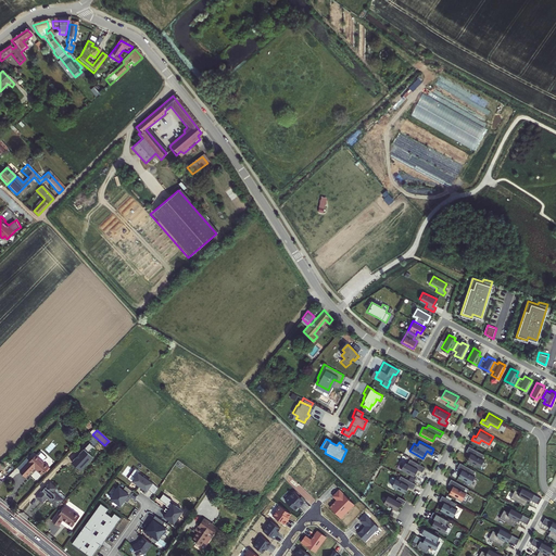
[(480,456),(482,452),(468,444),(466,450),(470,452),(467,458),(480,466),(483,458),(480,456)]
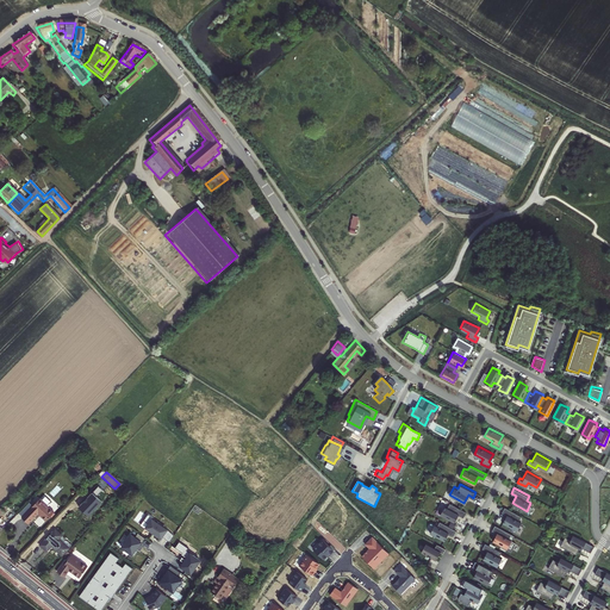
[(38,498),(20,517),(26,523),(36,514),(44,521),(53,512),(38,498)]
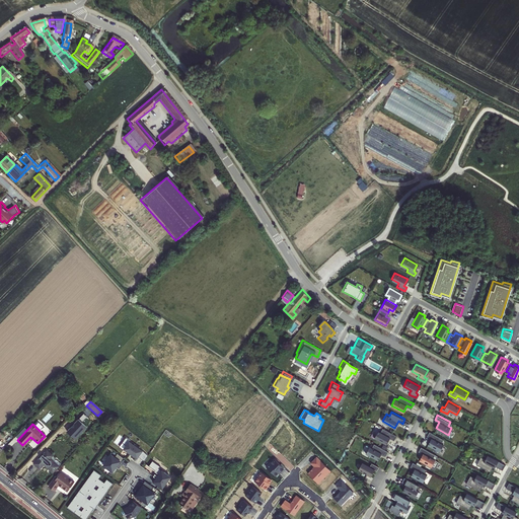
[(396,435),(383,428),(381,432),(377,430),(374,437),(386,443),(389,437),(393,439),(396,435)]
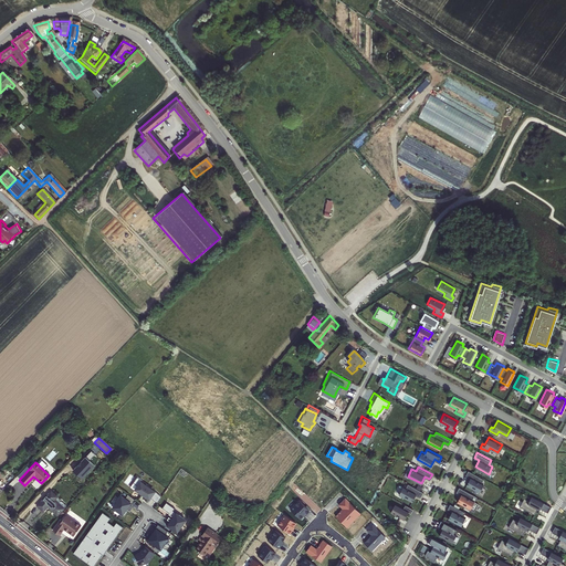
[(480,481),(482,478),(468,469),(465,474),(470,477),(467,483),(480,491),(483,483),(480,481)]
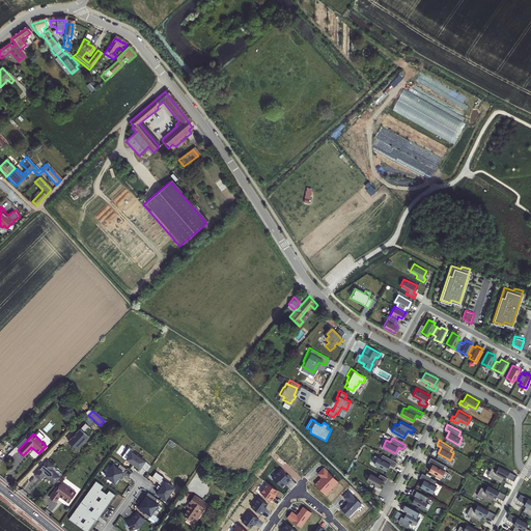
[(130,454),(128,457),(140,467),(141,466),(147,470),(151,465),(132,451),(133,449),(129,446),(126,452),(130,454)]
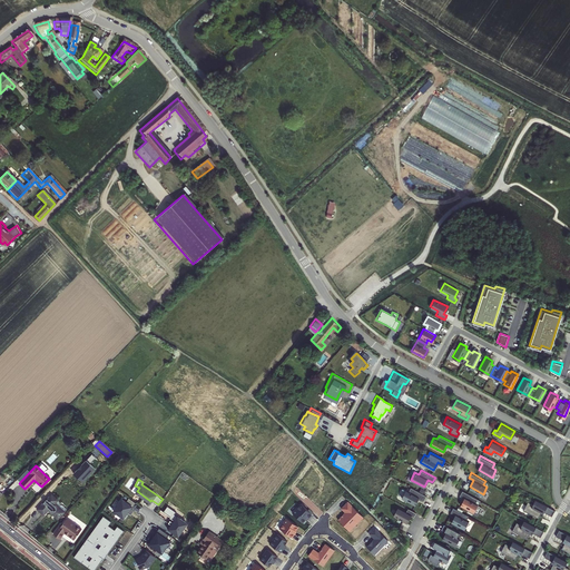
[(425,494),(411,487),(409,491),(405,489),(401,497),(414,504),(419,497),(423,500),(425,494)]
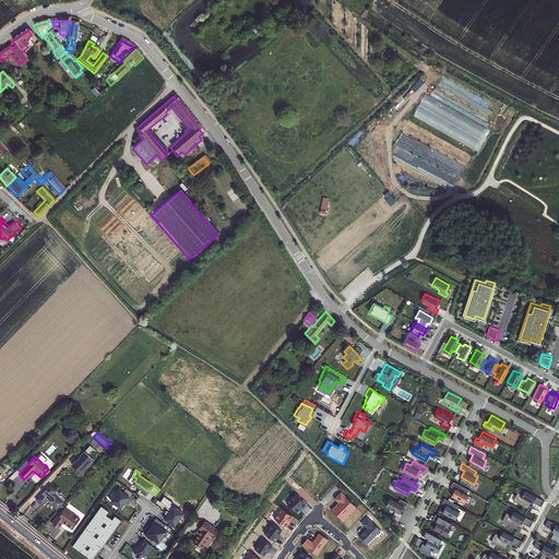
[(465,492),(467,488),(453,480),(450,485),(455,487),(451,495),(464,501),(468,494),(465,492)]
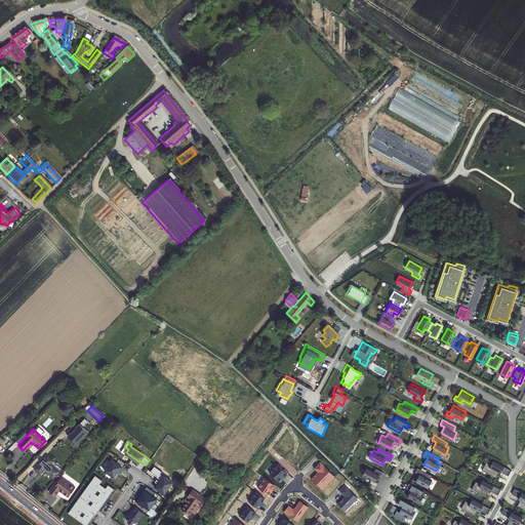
[(105,470),(112,475),(115,476),(119,469),(120,470),(125,461),(119,457),(116,461),(113,458),(105,470)]
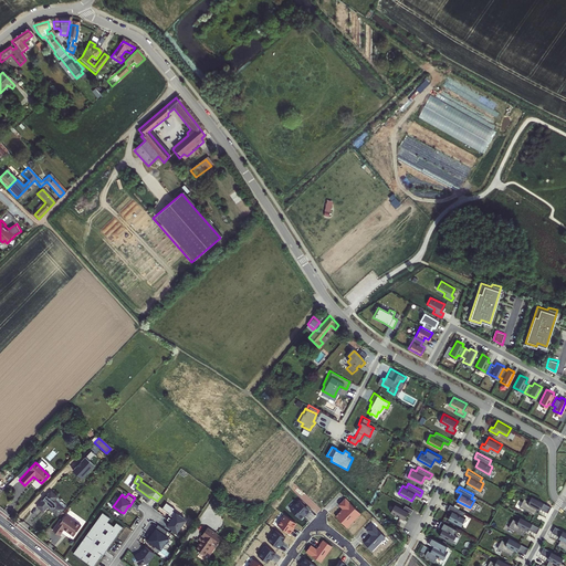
[(37,494),(30,501),(35,506),(30,511),(37,516),(43,510),(44,511),(43,512),(43,513),(51,521),(58,514),(48,505),(49,503),(46,501),(48,500),(44,496),(41,499),(37,494)]
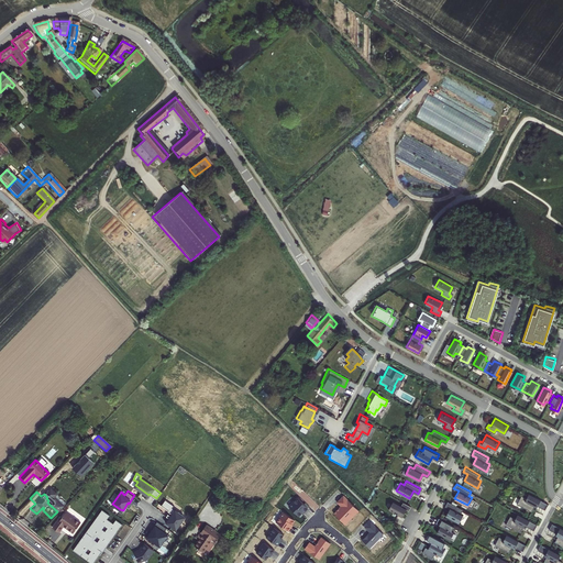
[(548,503),(529,492),(526,497),(521,494),(517,503),(531,510),(534,505),(537,506),(538,504),(545,508),(548,503)]
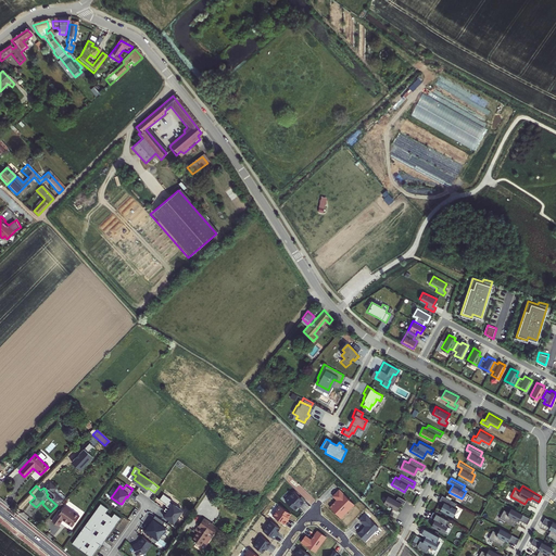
[(340,515),(345,508),(348,509),(354,503),(339,488),(333,494),(337,498),(330,505),(340,515)]
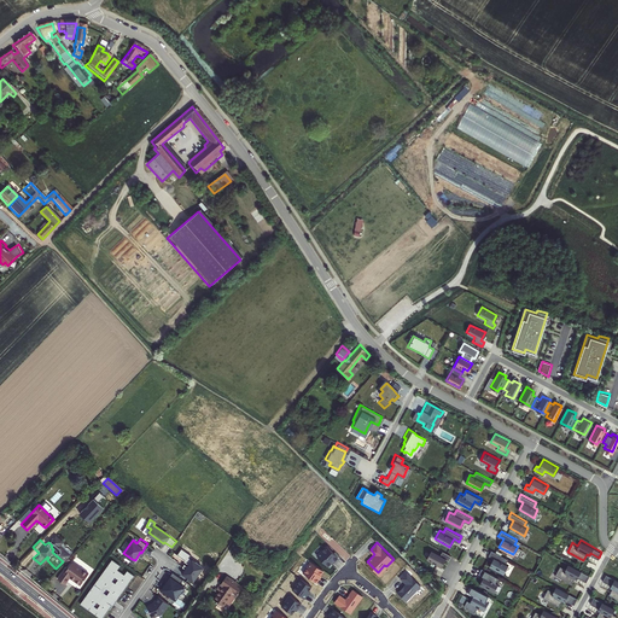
[(326,544),(316,554),(328,565),(332,561),(332,563),(338,557),(326,544)]
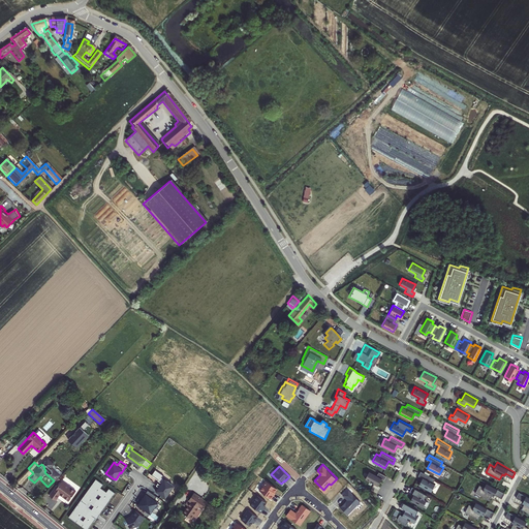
[(369,470),(365,477),(378,485),(381,477),(383,478),(386,475),(378,471),(376,474),(369,470)]
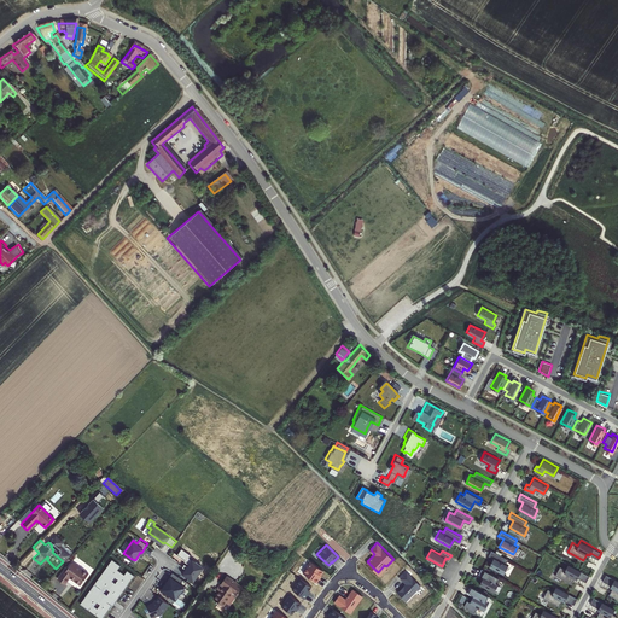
[(505,563),(507,558),(491,549),(488,554),(494,558),(489,565),(503,572),(508,564),(505,563)]
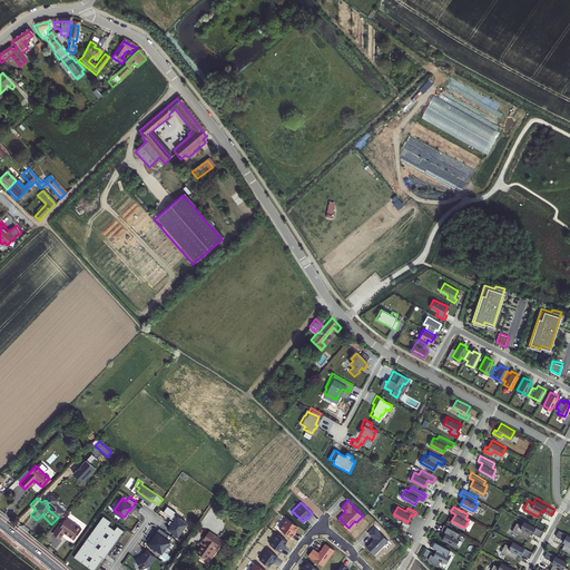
[(187,522),(177,514),(172,524),(170,523),(167,527),(178,534),(187,522)]
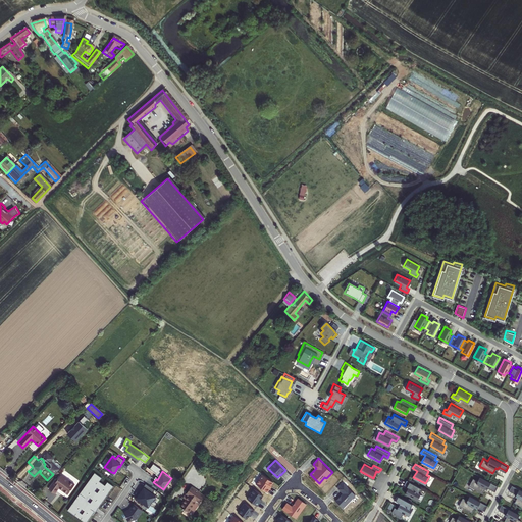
[(102,477),(95,472),(80,493),(82,496),(80,498),(77,497),(68,510),(87,521),(95,510),(92,508),(94,504),(99,507),(113,485),(108,480),(105,483),(100,479),(102,477)]
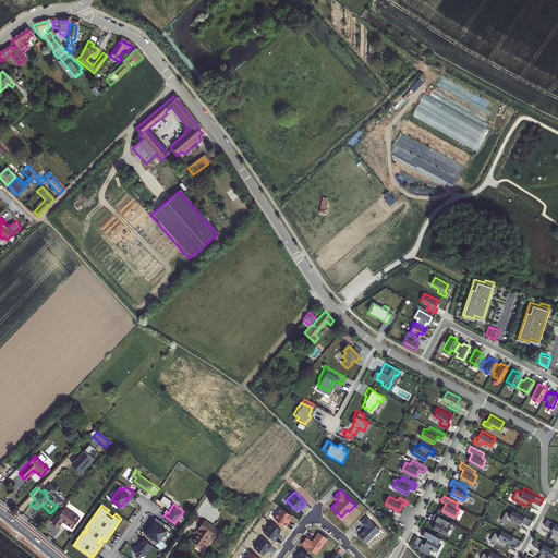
[(280,506),(274,517),(286,525),(290,519),(289,518),(292,514),(280,506)]
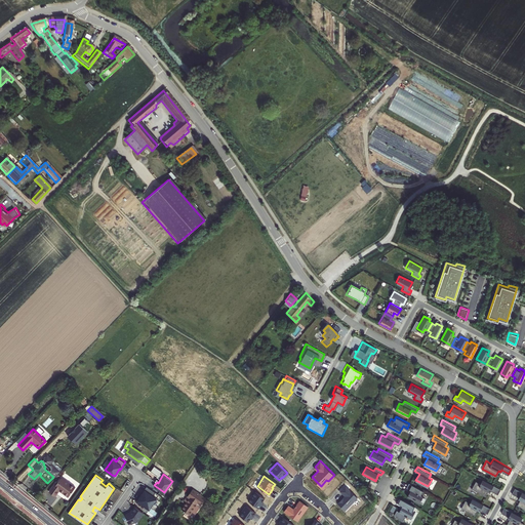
[(54,483),(47,492),(53,497),(57,491),(67,497),(74,488),(59,478),(55,484),(54,483)]
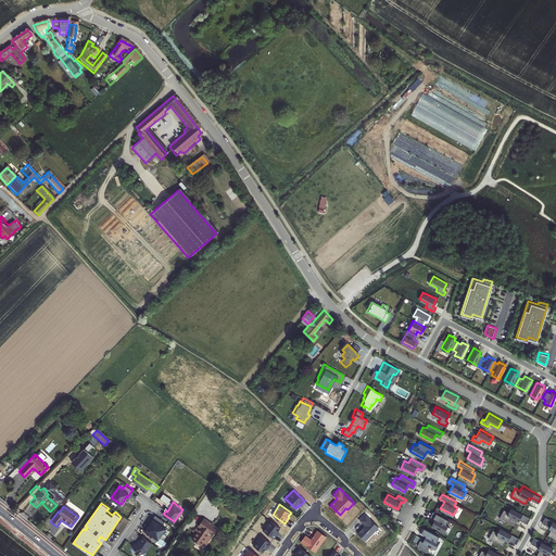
[(530,517),(512,506),(508,510),(504,508),(500,517),(514,525),(517,519),(519,520),(520,518),(527,522),(530,517)]
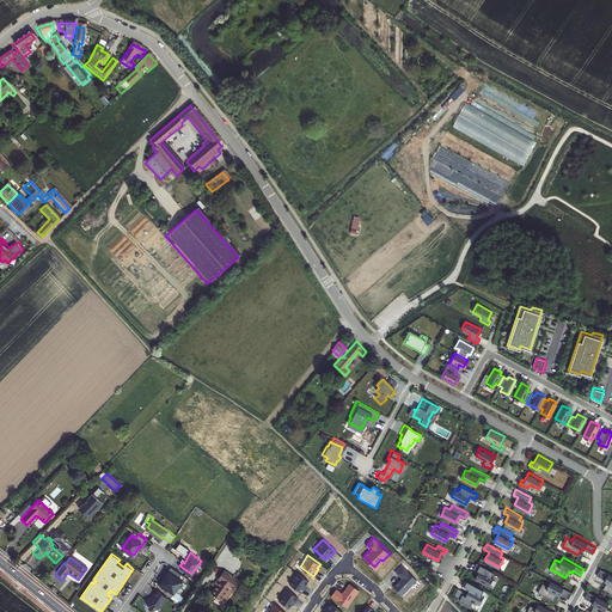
[(490,575),(493,570),(477,562),(473,568),(478,570),(475,577),(489,585),(494,577),(490,575)]
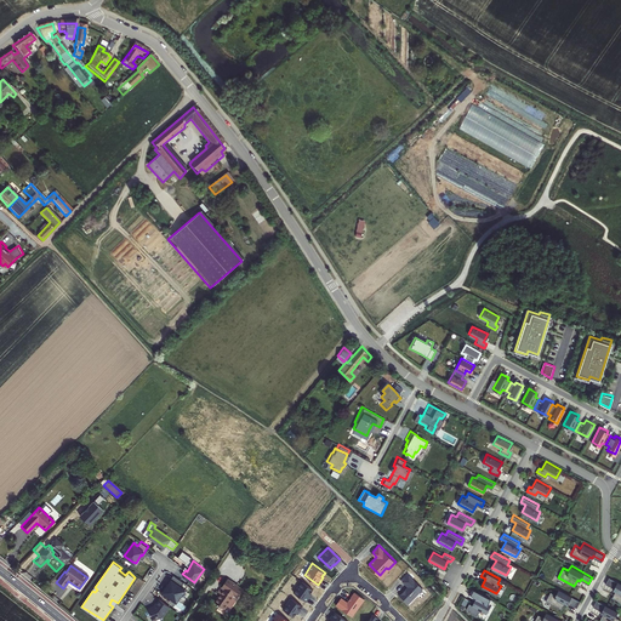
[(422,587),(409,573),(403,580),(408,585),(399,593),(408,602),(422,587)]
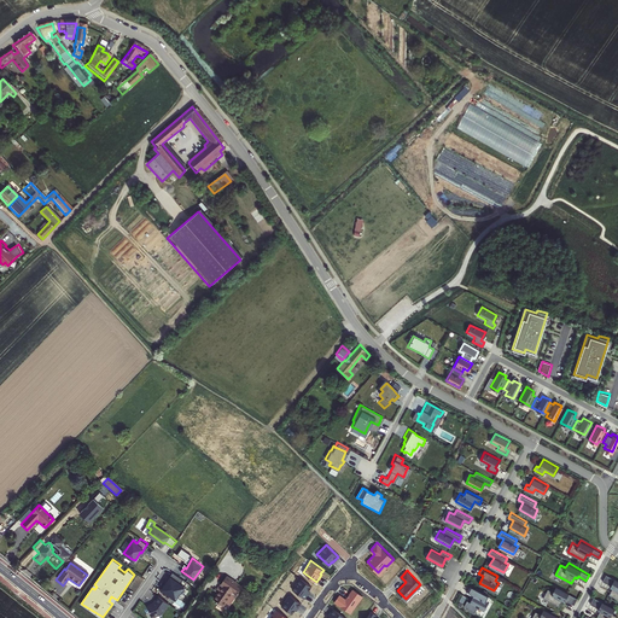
[(184,578),(173,571),(169,575),(170,576),(162,588),(176,598),(185,586),(180,582),(184,578)]
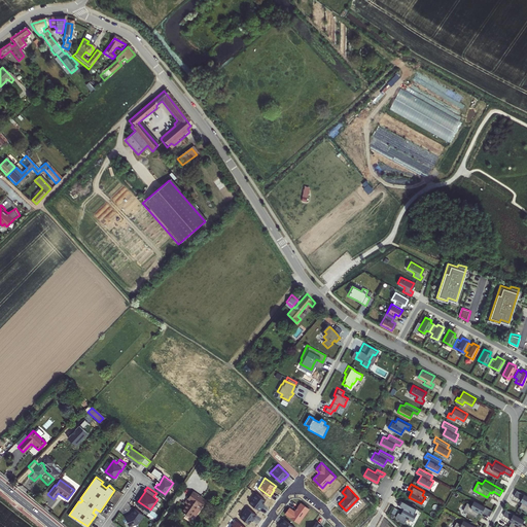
[(526,494),(517,488),(514,494),(521,497),(520,499),(522,500),(519,505),(526,510),(526,494)]
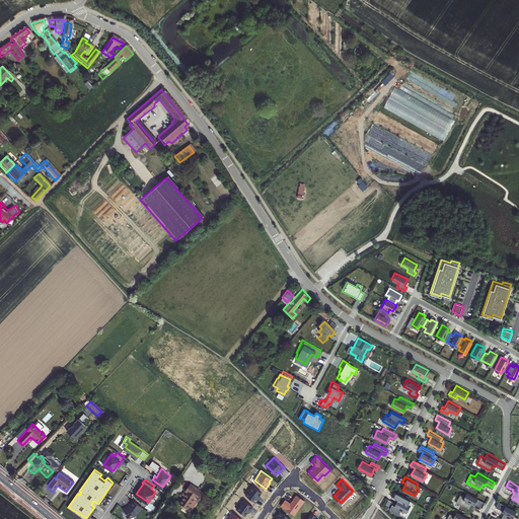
[(180,497),(176,504),(183,508),(186,505),(190,507),(199,493),(186,485),(178,496),(180,497)]
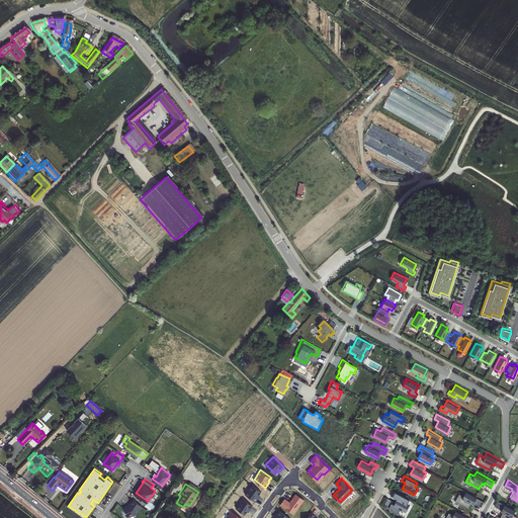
[(252,484),(245,494),(255,501),(260,495),(259,494),(261,491),(252,484)]
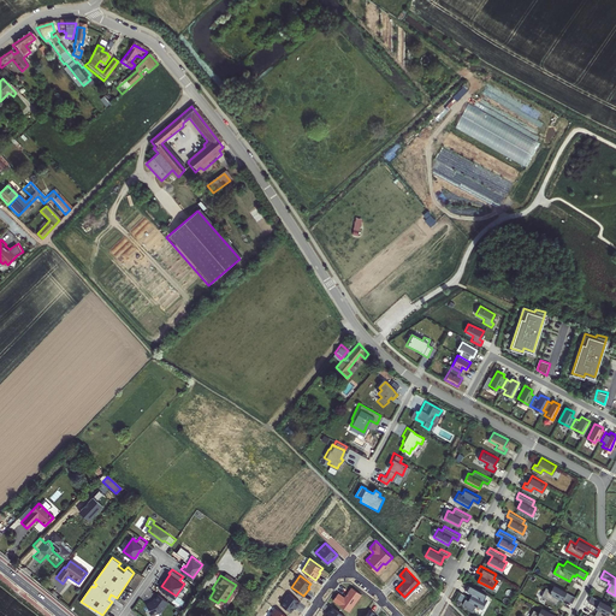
[(483,597),(486,592),(469,584),(467,590),(472,592),(468,599),(483,608),(487,599),(483,597)]
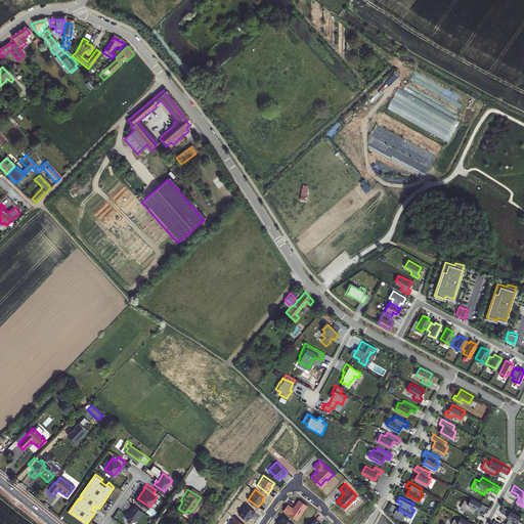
[(489,506),(472,496),(469,500),(465,498),(461,506),(474,514),(477,508),(479,509),(479,508),(486,512),(489,506)]
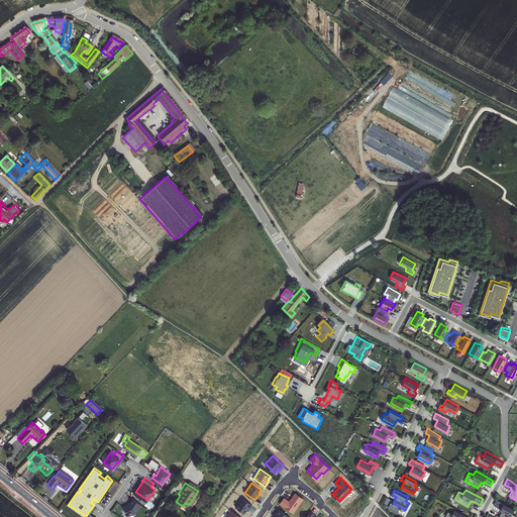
[(293,512),(303,498),(296,492),(289,500),(284,496),(280,502),(293,512)]
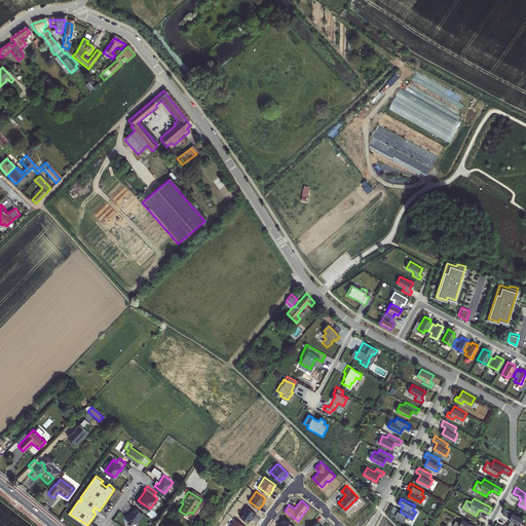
[(247,505),(239,515),(249,521),(251,518),(252,519),(256,513),(247,505)]
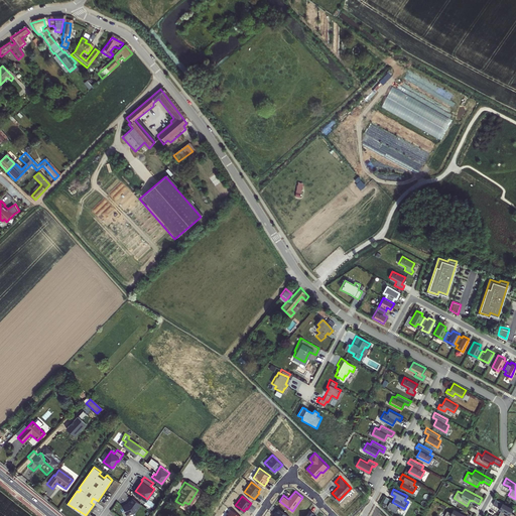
[(141,502),(133,497),(130,500),(131,501),(130,502),(124,505),(128,514),(135,510),(141,502)]
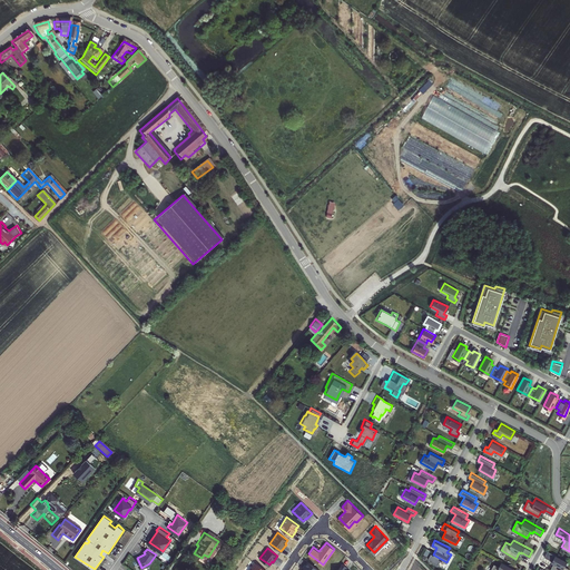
[(564,564),(567,560),(548,549),(544,556),(552,559),(551,561),(553,562),(550,568),(553,569),(567,569),(569,567),(564,564)]
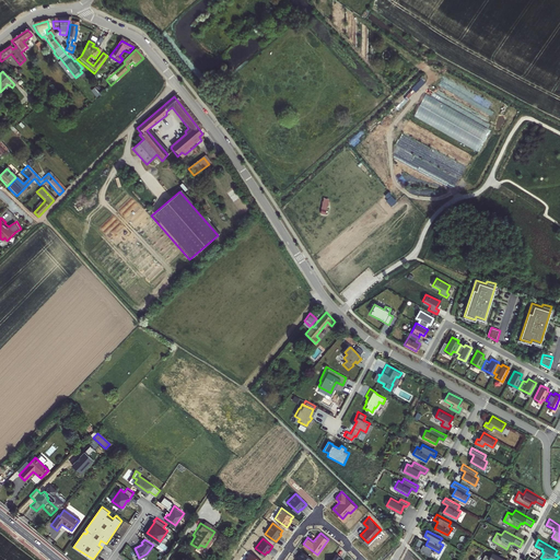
[(301,555),(295,559),(313,559),(314,559),(302,550),(300,553),(301,555)]
